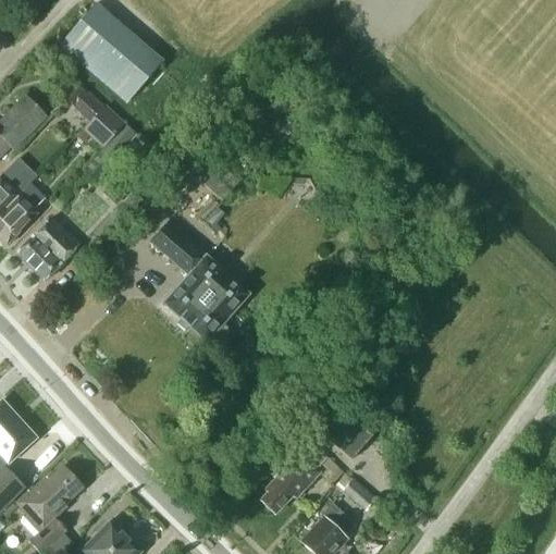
[(94,0),(61,39),(130,99),(168,56),(103,0),(94,0)]
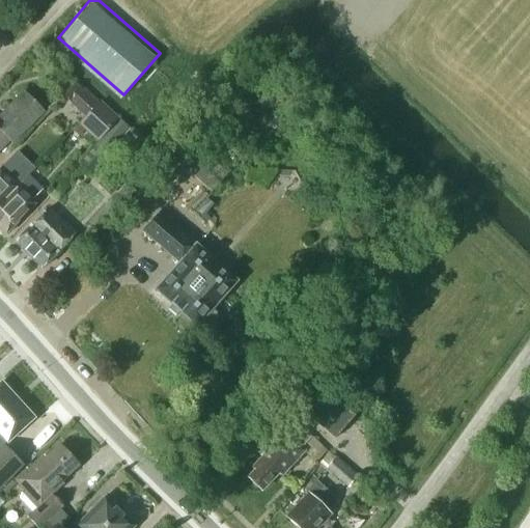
[(82,88),(73,81),(61,94),(70,102),(82,88)]
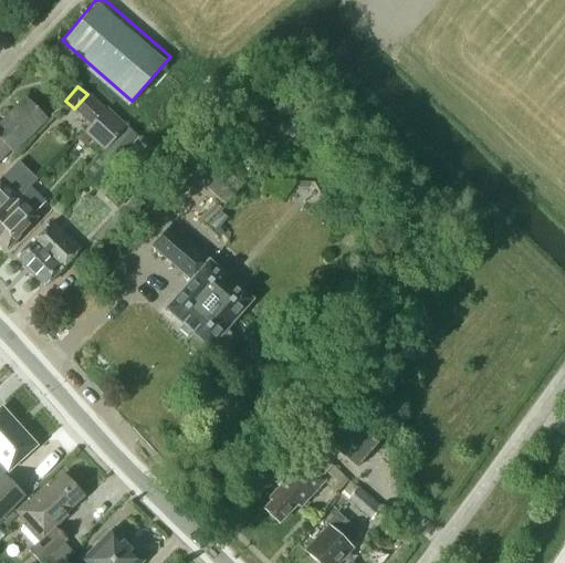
[(0,158),(11,147),(14,150),(49,116),(27,94),(0,122),(0,158)]
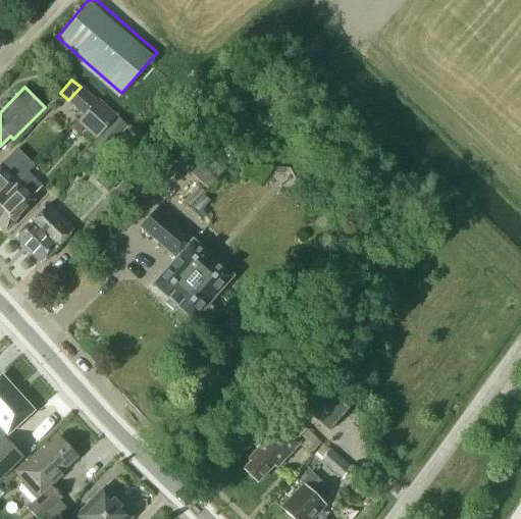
[(118,113),(101,97),(79,120),(97,137),(118,113)]
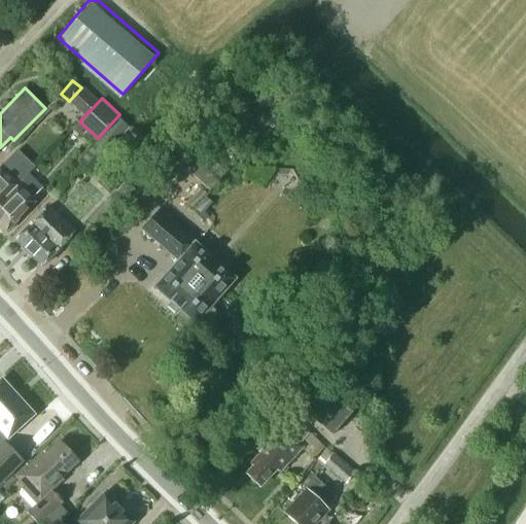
[(96,141),(105,150),(130,124),(120,114),(96,141)]
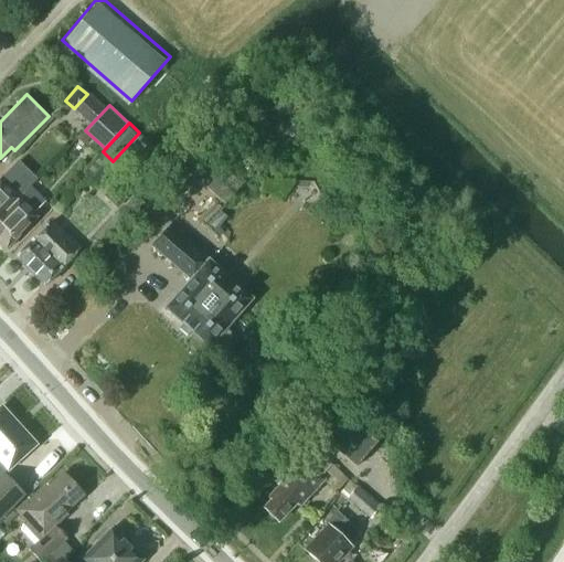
[(115,163),(113,161),(103,151),(86,169),(99,181),(115,163)]
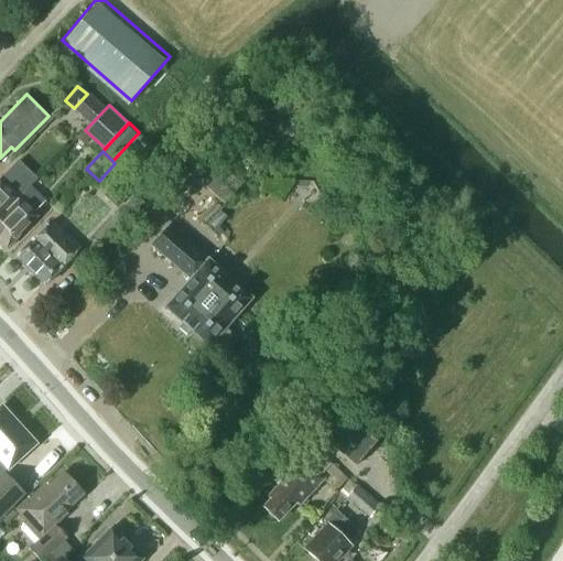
[(0,215),(31,184),(15,169),(4,181),(1,177),(0,177),(0,215)]
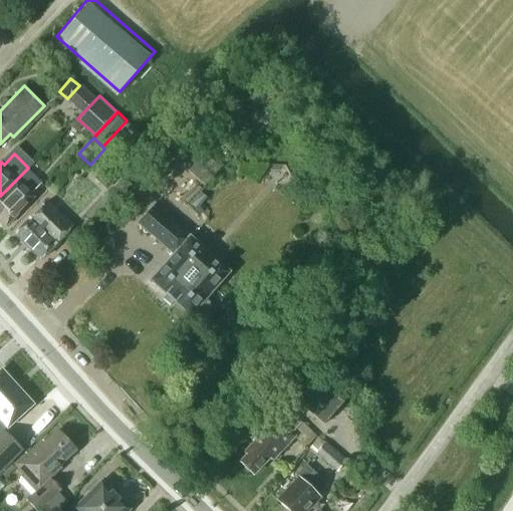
[(114,181),(123,172),(111,161),(102,170),(114,181)]
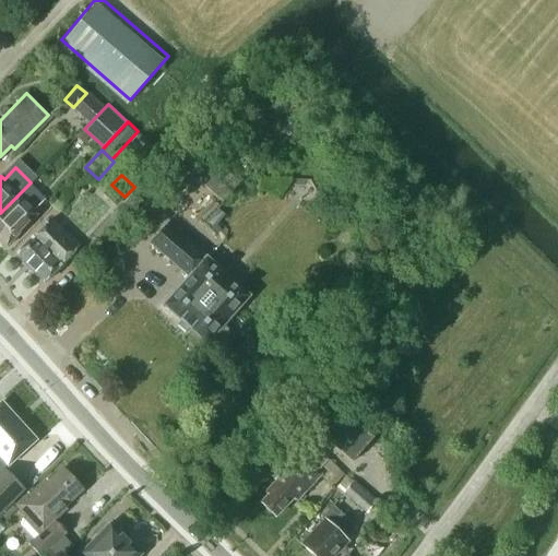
[(31,182),(0,213),(0,236),(8,244),(31,220),(38,212),(35,209),(46,197),(31,182)]
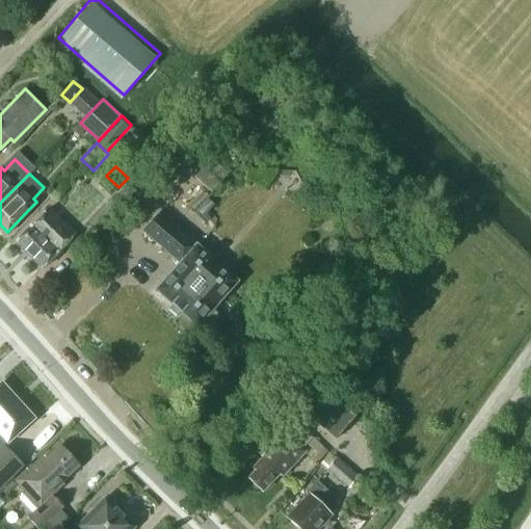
[(209,195),(197,208),(204,214),(215,202),(209,195)]
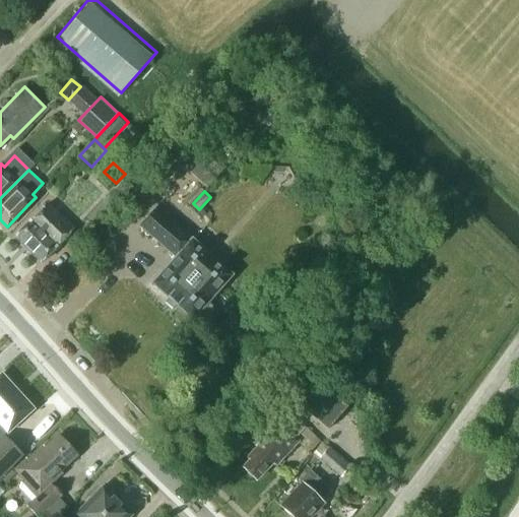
[(161,200),(141,223),(177,255),(152,281),(193,317),(195,315),(199,319),(205,319),(212,311),(212,305),(208,301),(233,273),(169,216),(174,211),(161,200)]
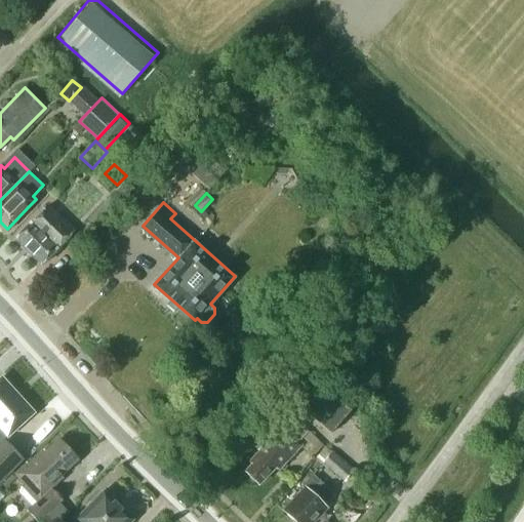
[(33,218),(15,237),(42,263),(59,245),(58,245),(75,229),(48,203),(33,219),(33,218)]
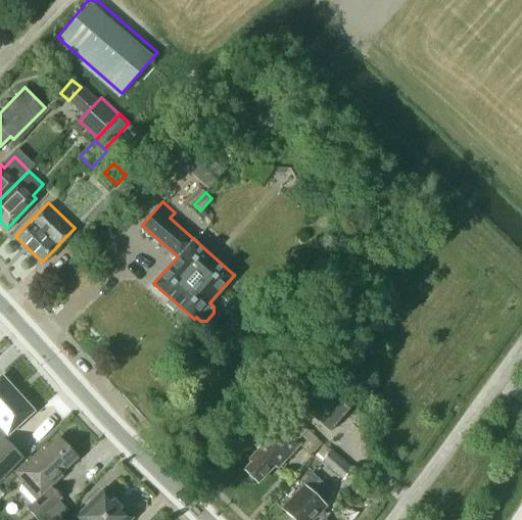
[(2,374),(0,375),(0,438),(3,436),(7,432),(9,433),(36,409),(3,373),(2,374)]
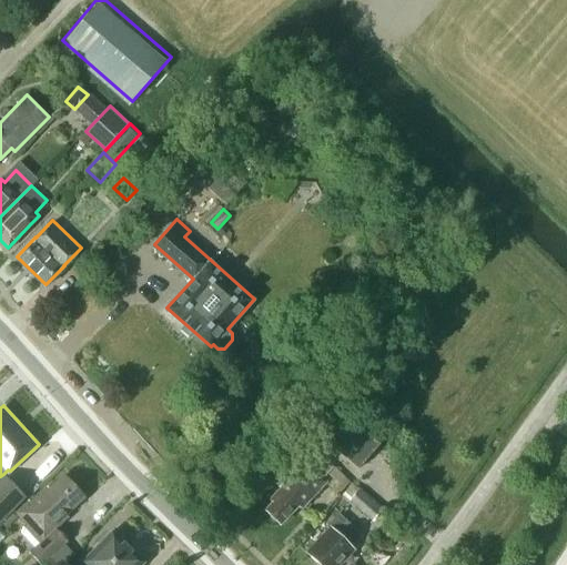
[(363,467),(384,442),(355,415),(332,439),(363,467)]
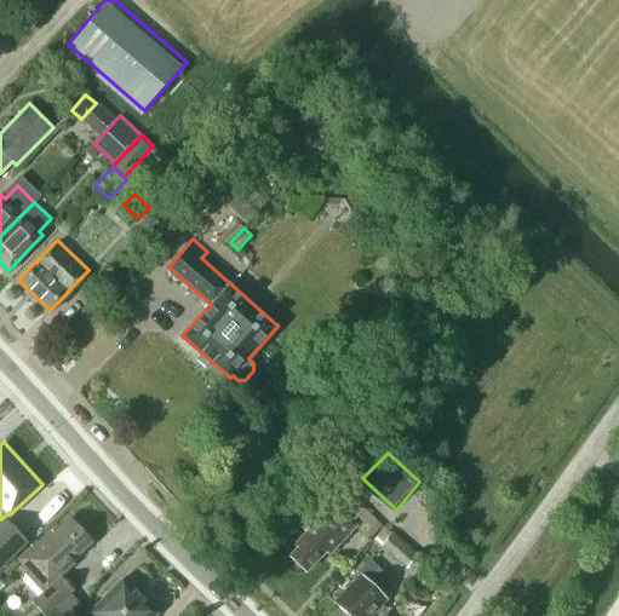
[(345,488),(313,520),(315,523),(296,543),(298,546),(292,553),(308,569),(326,550),(330,553),(357,523),(354,519),(365,507),(345,488)]
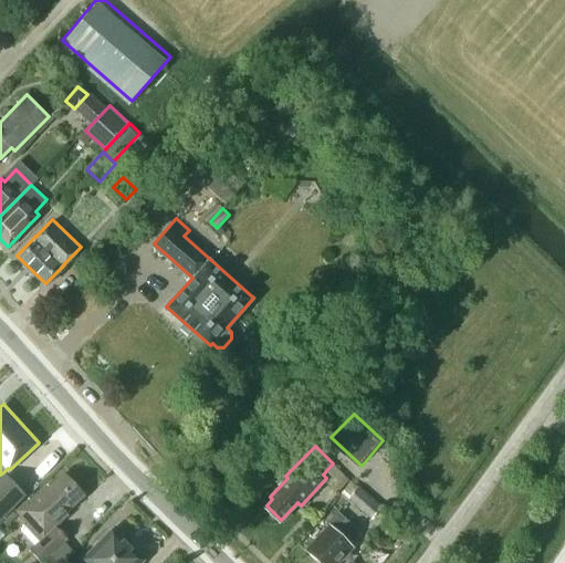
[(17,509),(28,520),(22,524),(38,542),(30,549),(41,561),(67,537),(55,524),(69,513),(66,511),(85,493),(64,471),(50,485),(48,482),(31,499),(30,497),(17,509)]
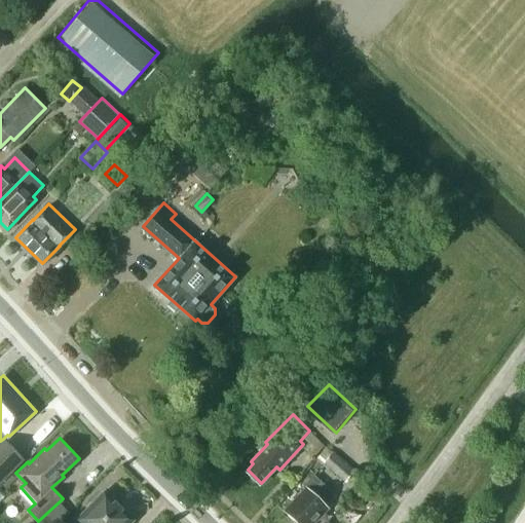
[(0,481),(23,458),(3,439),(0,441),(0,481)]
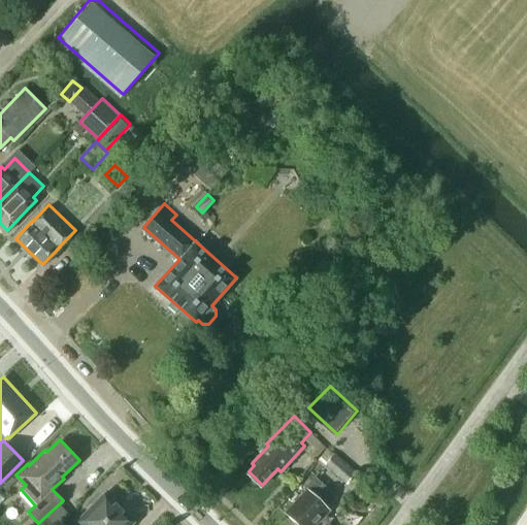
[(360,471),(338,453),(328,465),(350,484),(360,471)]
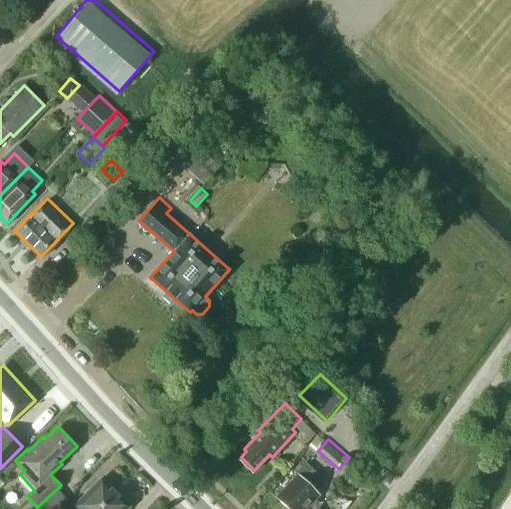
[(304,508),(320,493),(315,489),(324,479),(306,461),(296,472),(298,474),(277,496),(290,508),(304,508)]
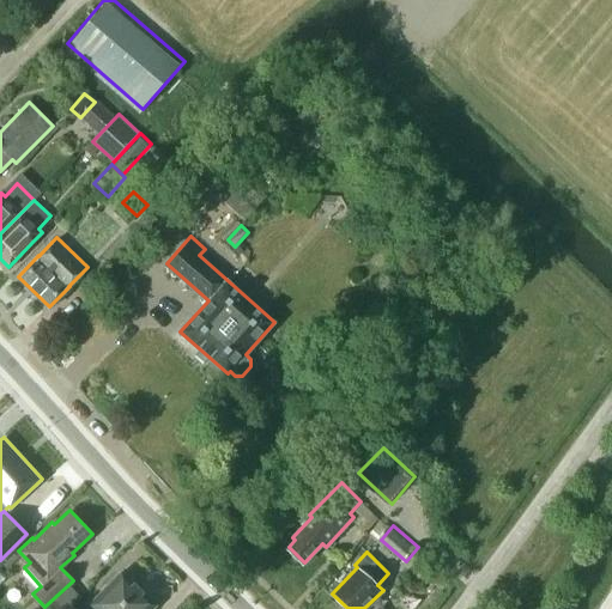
[(151,608),(157,604),(122,571),(90,603),(95,608),(94,608),(151,608)]
